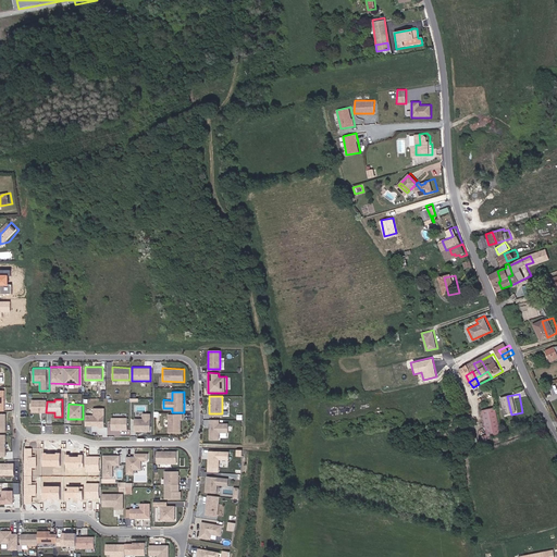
[(86,415),(85,425),(106,426),(107,408),(94,407),(94,415),(86,415)]
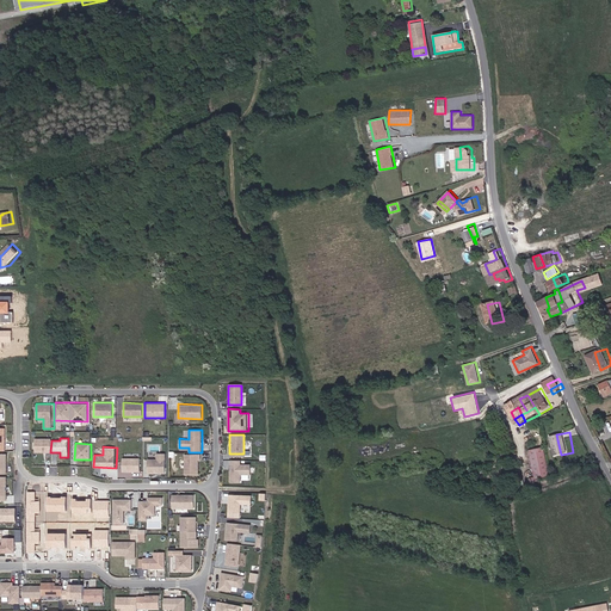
[(550,475),(544,446),(529,449),(535,479),(550,475)]
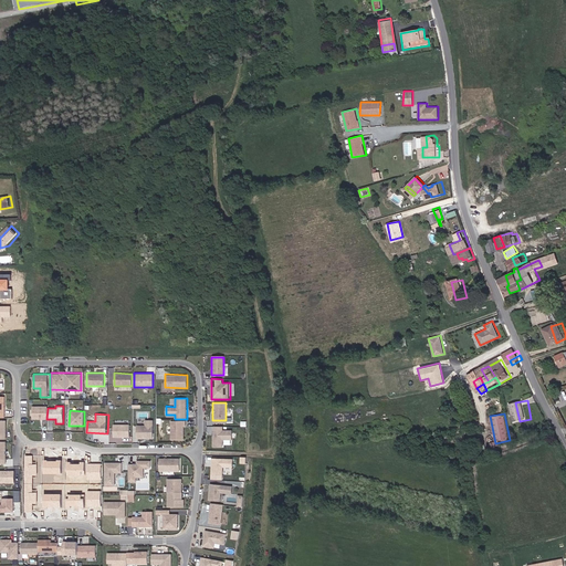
[(137,425),(136,438),(152,439),(153,419),(145,419),(145,425),(137,425)]
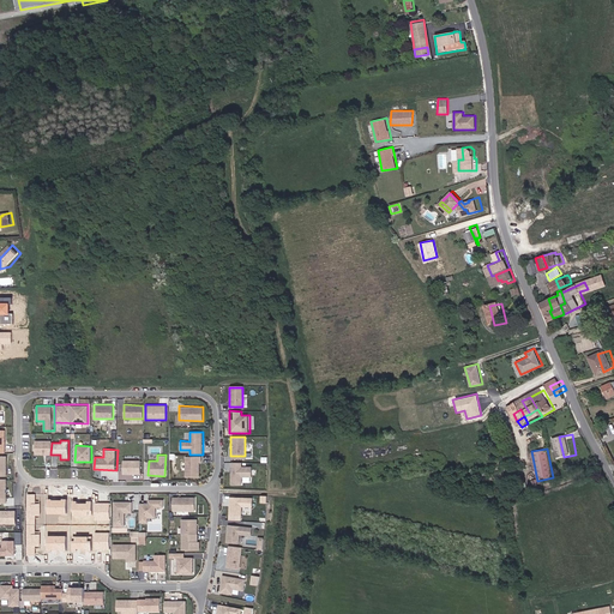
[(186,456),(185,477),(199,477),(200,462),(203,462),(203,456),(186,456)]
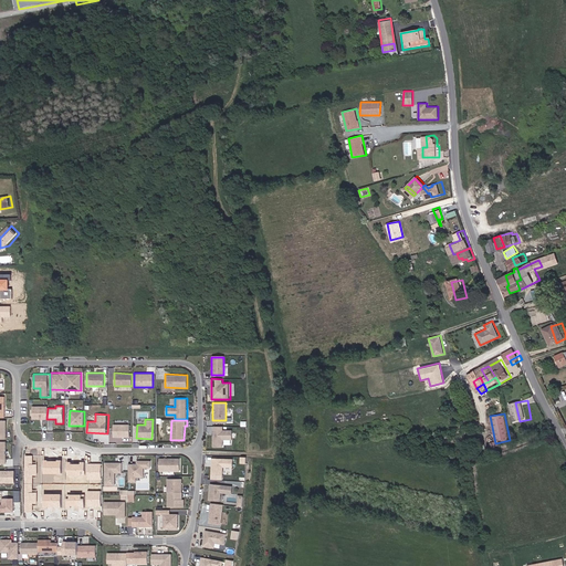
[(130,423),(113,423),(113,437),(130,437),(130,423)]
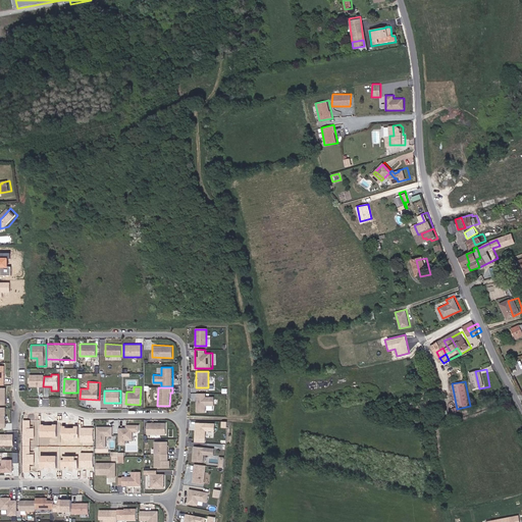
[(196,393),(195,412),(205,413),(205,406),(214,406),(214,398),(204,397),(204,393),(196,393)]
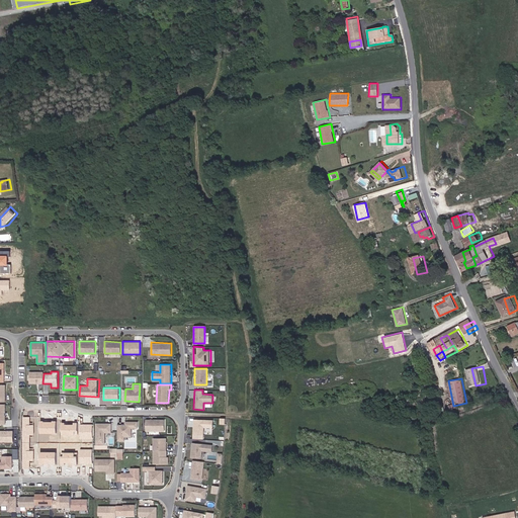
[(164,431),(164,419),(146,419),(146,431),(164,431)]
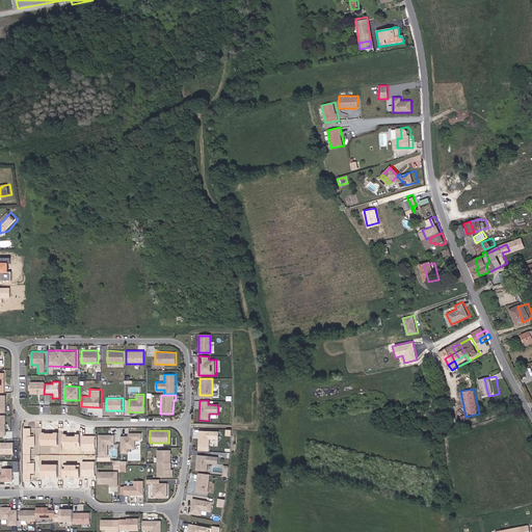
[(197,430),(196,447),(207,448),(208,441),(215,441),(216,431),(197,430)]
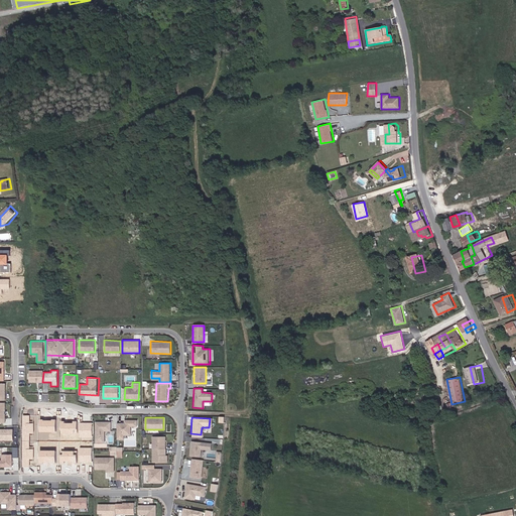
[(124,422),(118,422),(118,439),(125,439),(125,434),(132,434),(132,426),(138,426),(138,419),(124,419),(124,422)]
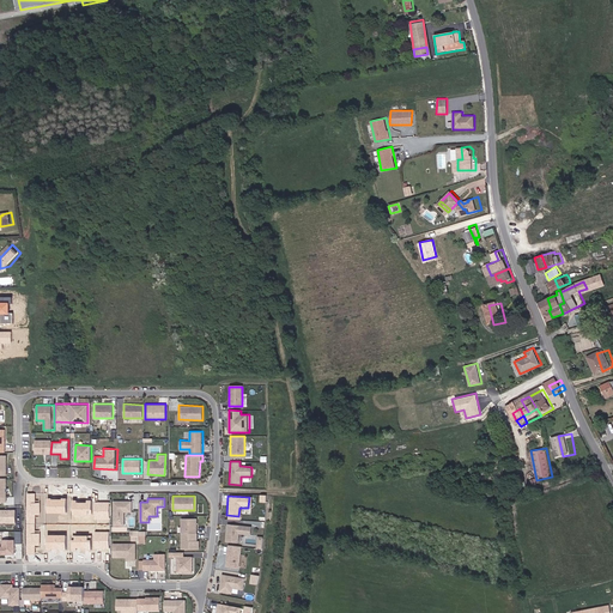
[(114,526),(125,526),(125,511),(132,511),(132,501),(114,501),(114,526)]
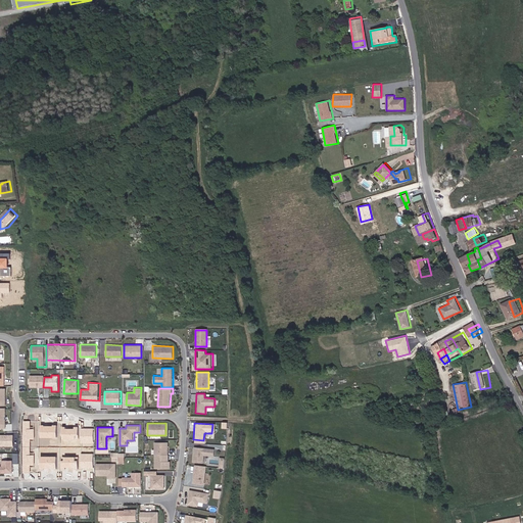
[(13,434),(0,434),(0,446),(13,446),(13,434)]
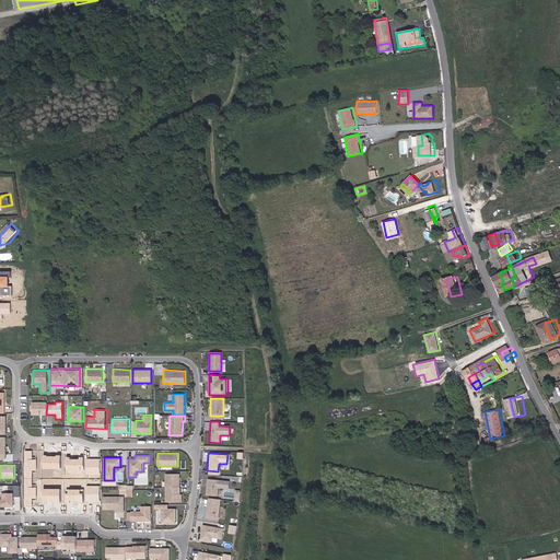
[(166,473),(165,501),(183,501),(183,493),(181,493),(181,474),(166,473)]
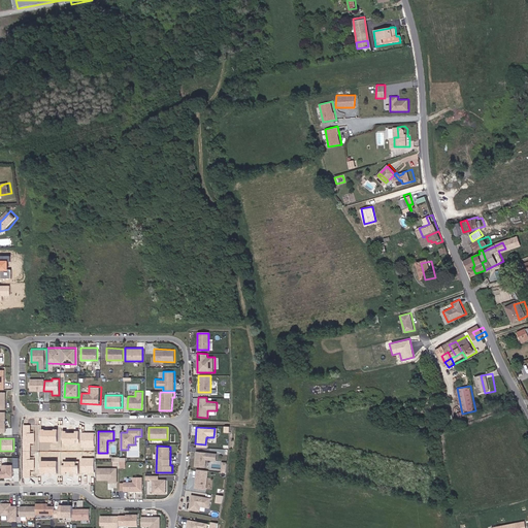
[(195,451),(194,467),(205,468),(206,460),(216,461),(217,453),(195,451)]
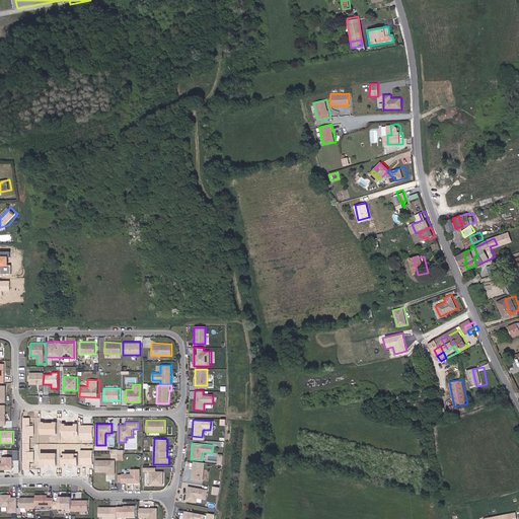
[(125,459),(125,449),(112,449),(112,458),(125,459)]
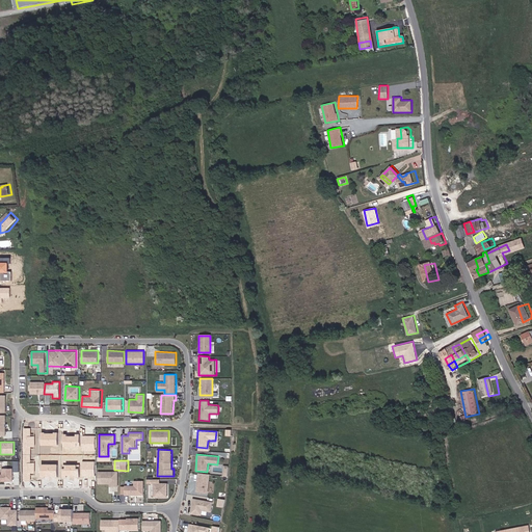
[(12,468),(1,468),(1,474),(0,473),(0,481),(12,481),(12,468)]
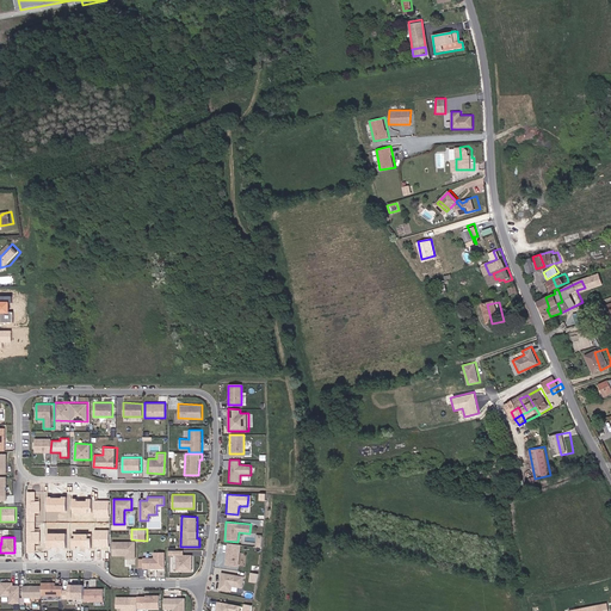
[(127,556),(127,559),(136,559),(136,541),(112,541),(112,555),(127,556)]
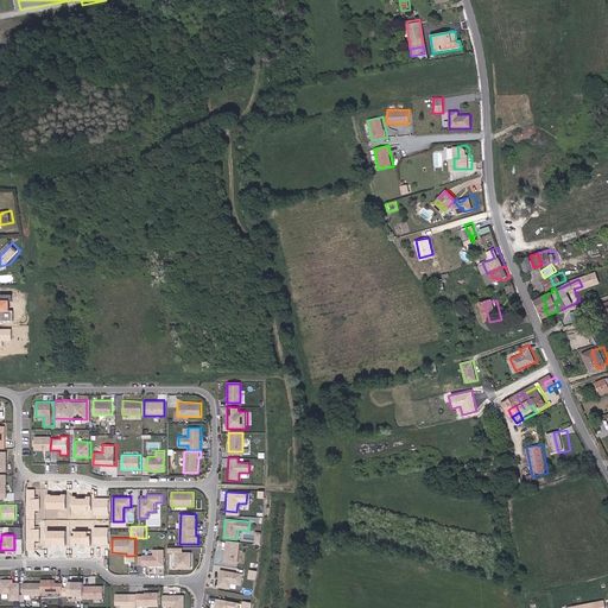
[(226,539),(222,563),(236,564),(240,540),(226,539)]
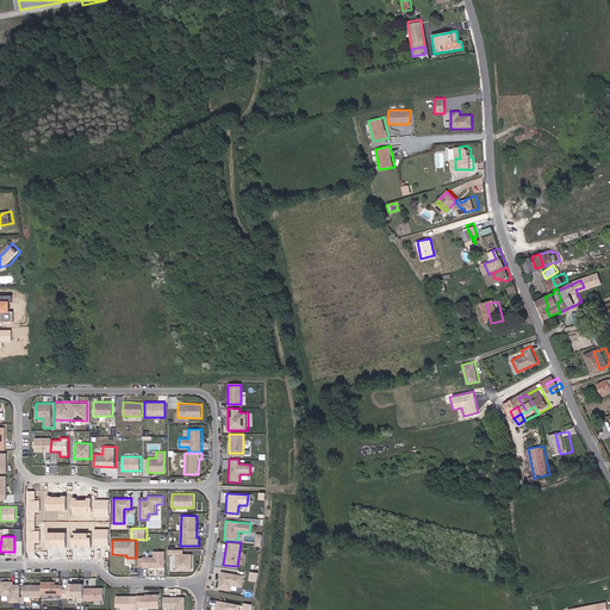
[(154,556),(139,556),(139,567),(166,568),(166,551),(154,551),(154,556)]
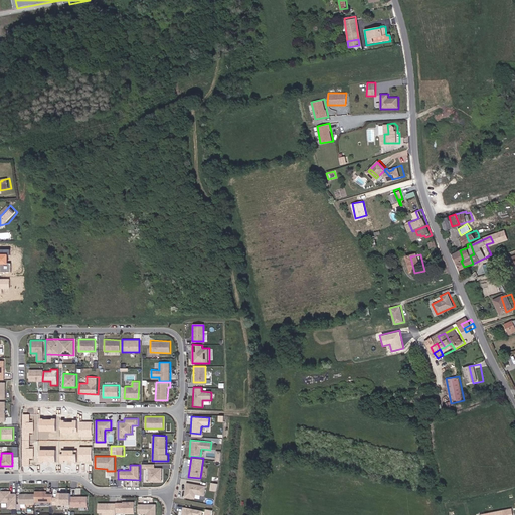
[(162,467),(148,468),(149,482),(163,481),(162,467)]
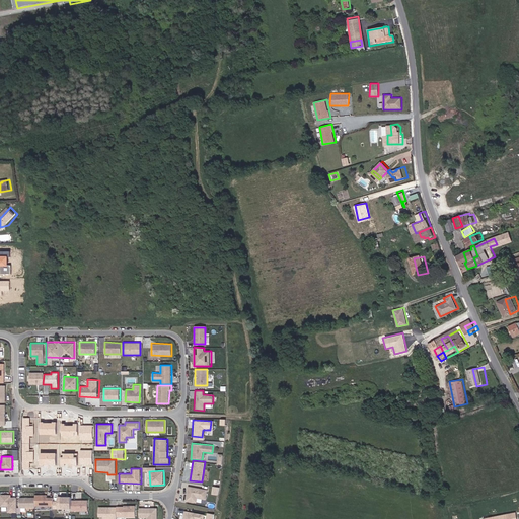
[(189,486),(186,502),(195,504),(197,497),(204,498),(206,490),(189,486)]
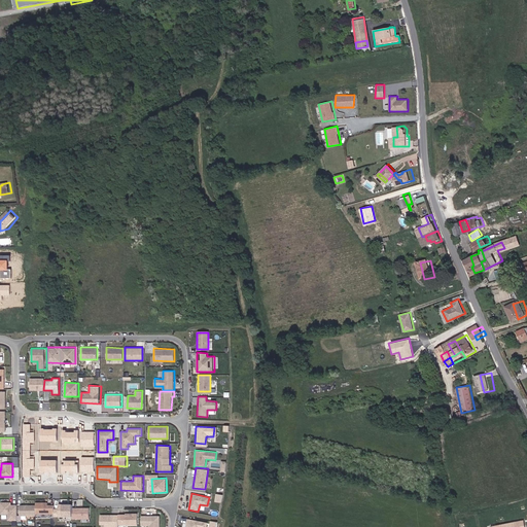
[(18,520),(18,504),(11,504),(11,501),(1,501),(0,514),(8,514),(8,520),(18,520)]
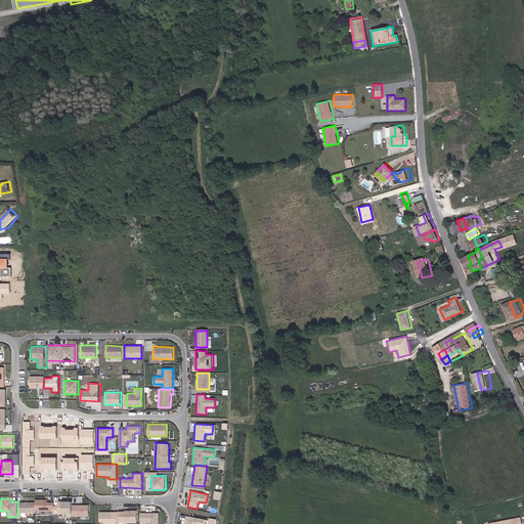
[(36,501),(19,501),(19,513),(35,513),(35,511),(41,511),(53,511),(53,501),(47,501),(47,498),(36,498),(36,501)]
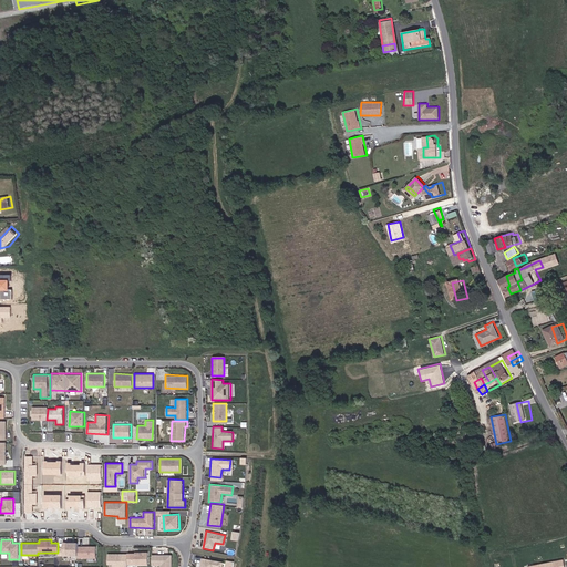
[(96,558),(96,546),(80,545),(80,542),(64,542),(64,555),(79,556),(79,557),(96,558)]
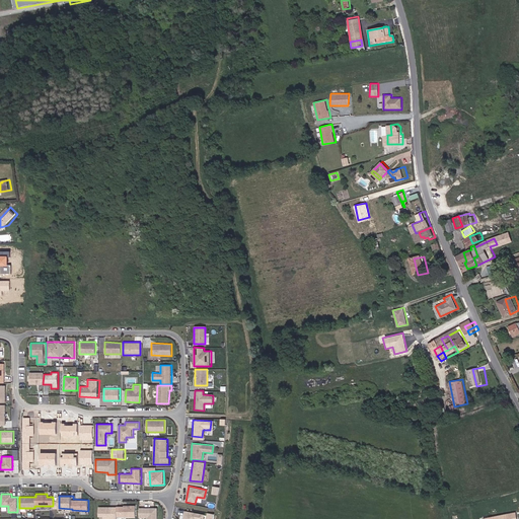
[(103,518),(110,518),(116,518),(117,517),(137,517),(137,507),(98,505),(98,516),(103,516),(103,518)]
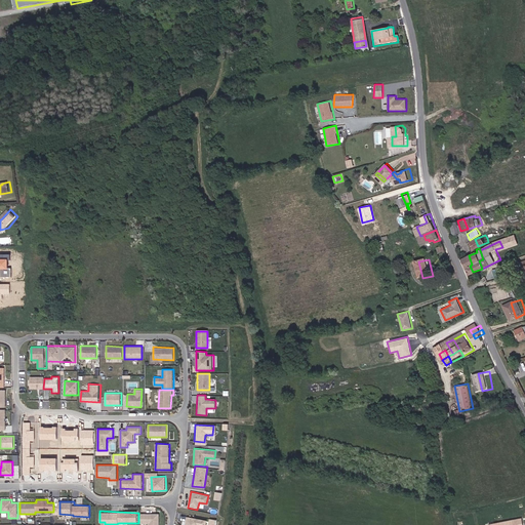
[(149,524),(159,524),(159,513),(140,513),(140,523),(149,523),(149,524)]
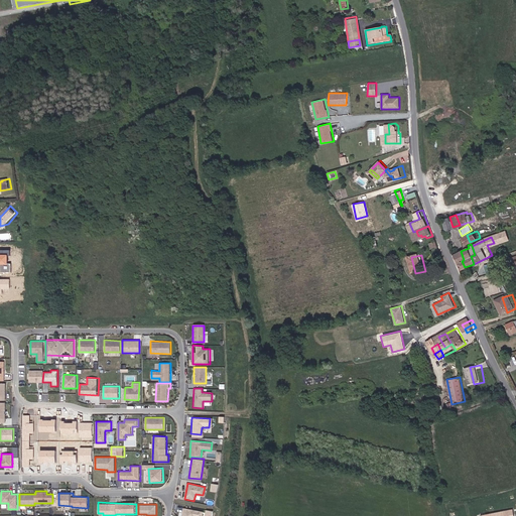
[(502,515),(502,512),(508,511),(507,507),(478,512),(478,515),(485,515),(486,515),(502,515)]
